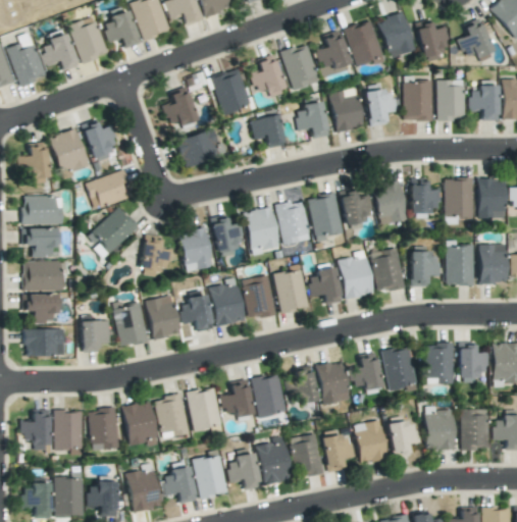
[(144,40),(171,31),(161,0),(141,0),(132,3),(144,40)]
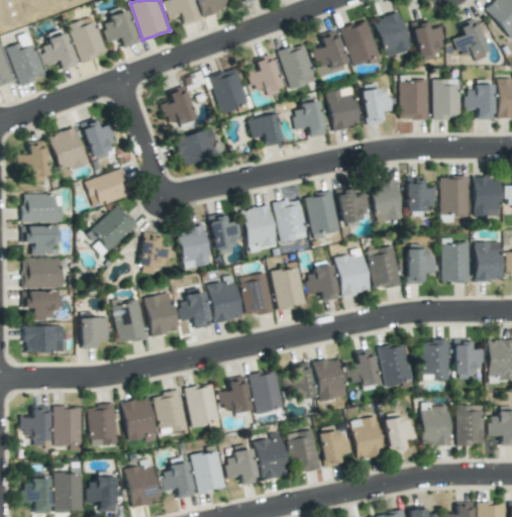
[(200,21),(193,0),(167,0),(164,1),(170,20),(182,16),(185,26),(200,21)]
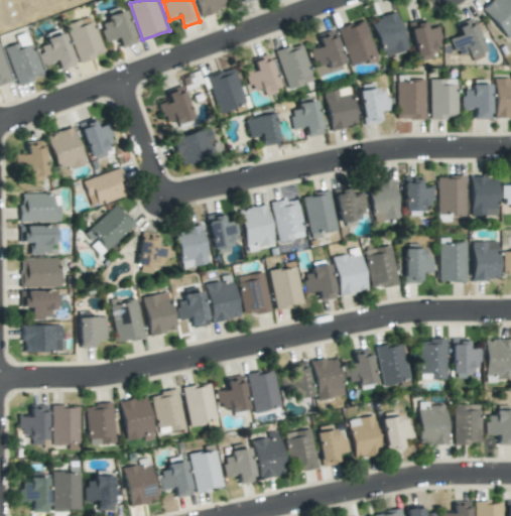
[(197,0),(202,16),(228,9),(225,0),(197,0)]
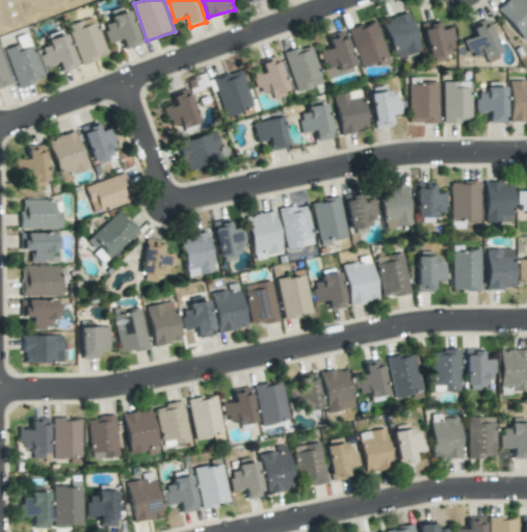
[(511,0),(501,10),(526,37),(526,0),(511,0)]
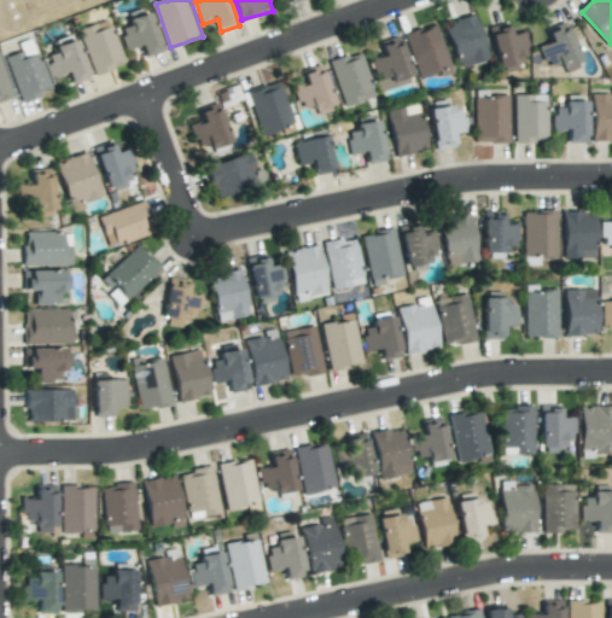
[(167,52),(155,13),(122,24),(130,51),(145,46),(149,58),(167,52)]
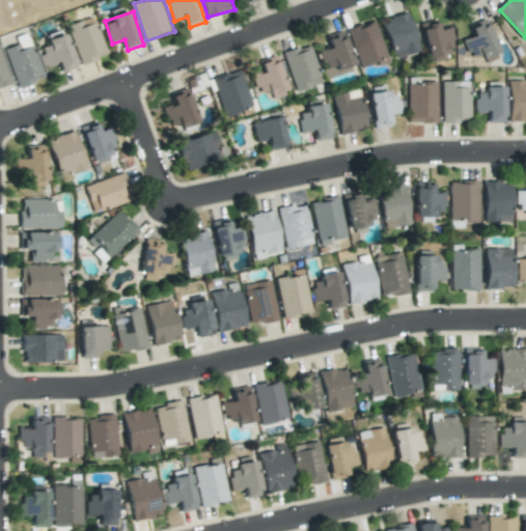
[(398,60),(424,51),(411,12),(385,22),(398,60)]
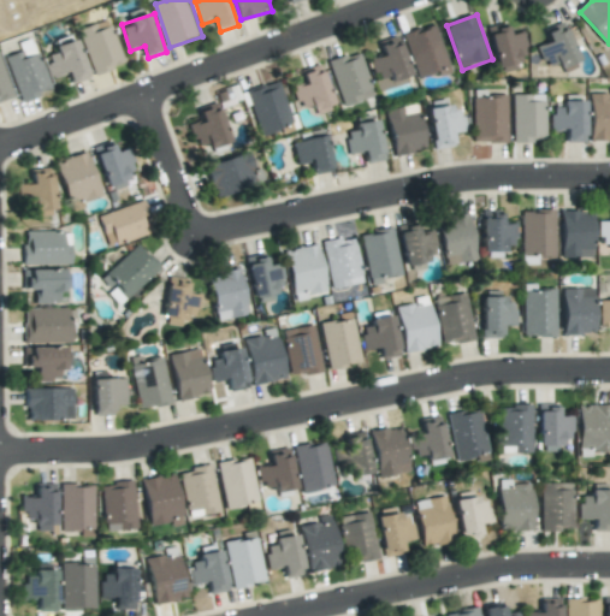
[(128,65),(113,19),(83,29),(96,75),(128,65)]
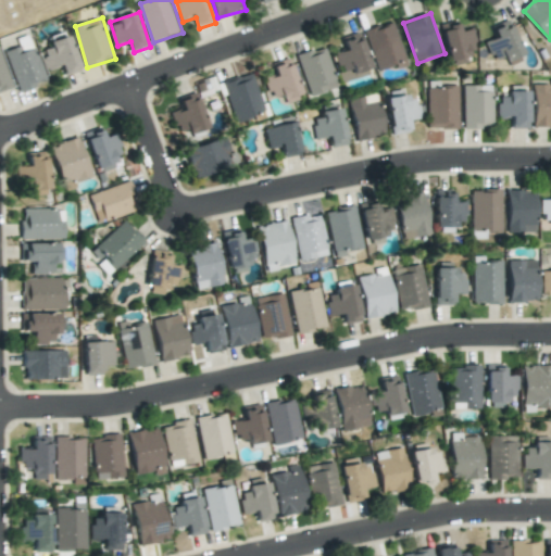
[(367,30),(382,73),(410,64),(397,21),(367,30)]
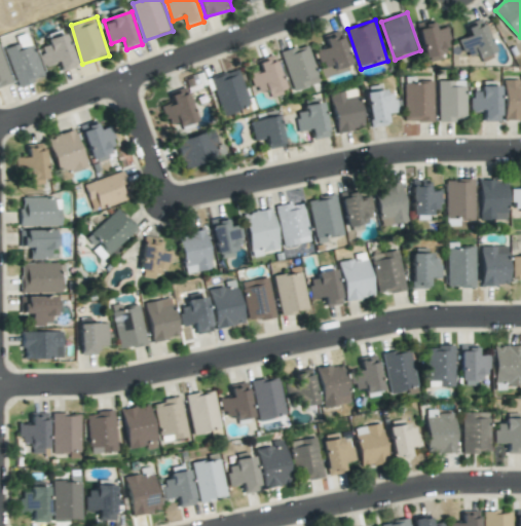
[(470,28),(473,36),(463,39),(472,61),(497,51),(486,22),(470,28)]
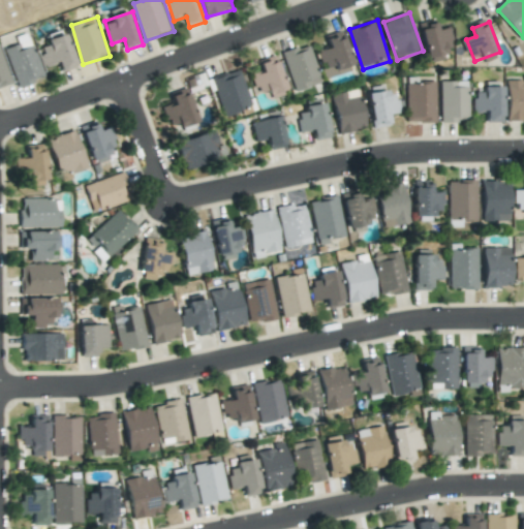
[(458,48),(456,28),(439,29),(439,23),(425,24),(427,61),(449,60),(448,49),(458,48)]
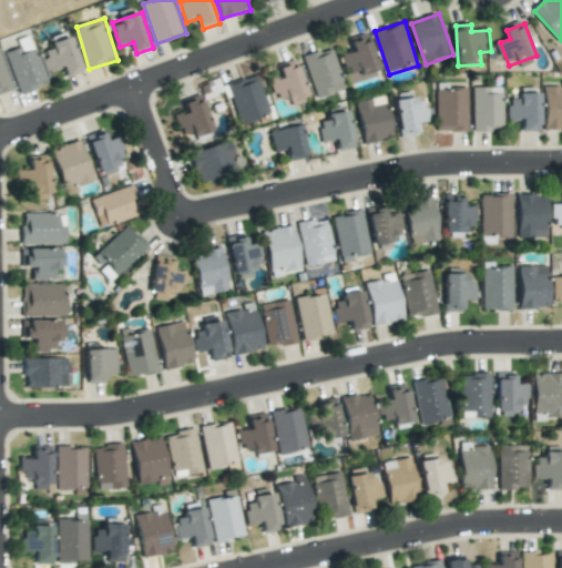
[(354,84),(384,75),(370,33),(353,39),(356,51),(344,54),(354,84)]
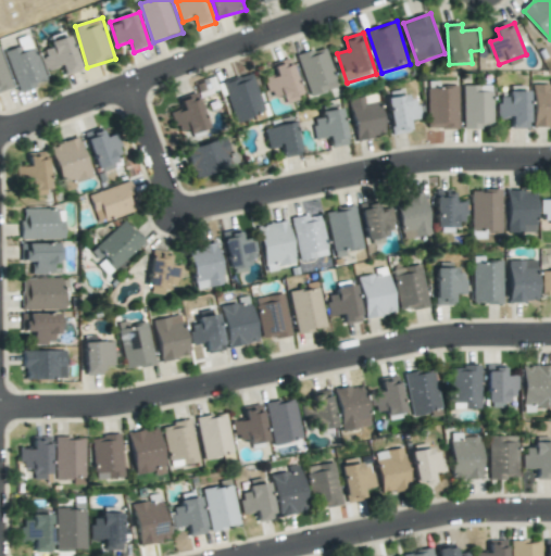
[(44,47),(52,71),(63,66),(67,77),(85,71),(73,36),(44,47)]
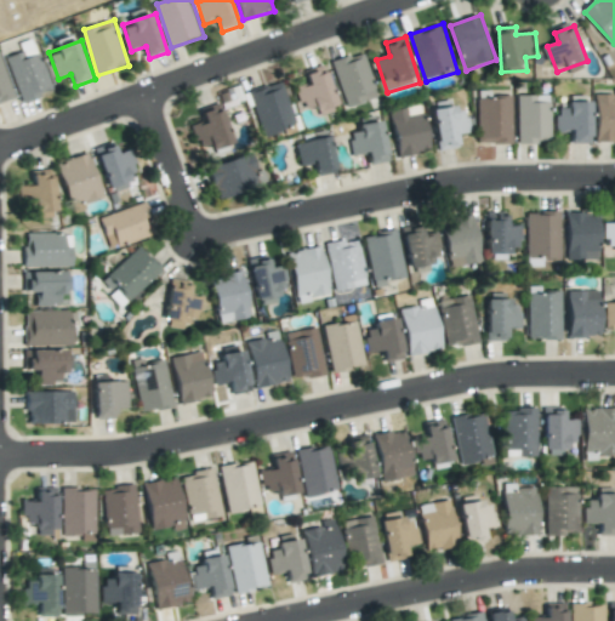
[(10,56),(24,102),(55,91),(40,46),(10,56)]
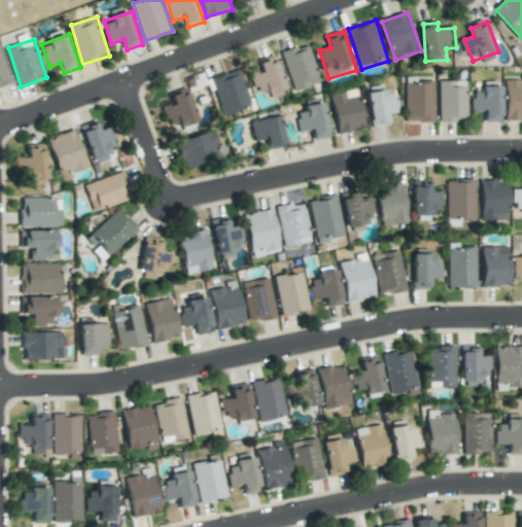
[(323,82),(312,43),(285,53),(298,91),(323,82)]
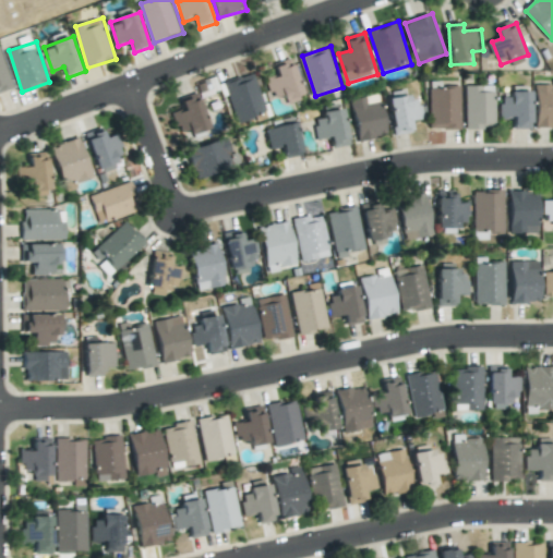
[(4,49),(0,49),(0,93),(14,89),(4,49)]
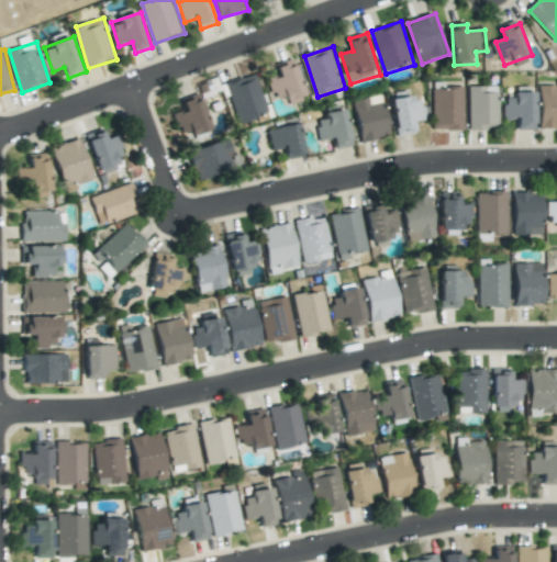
[(309,100),(297,59),(279,65),(281,76),(271,79),(277,100),(289,97),(291,105),(309,100)]
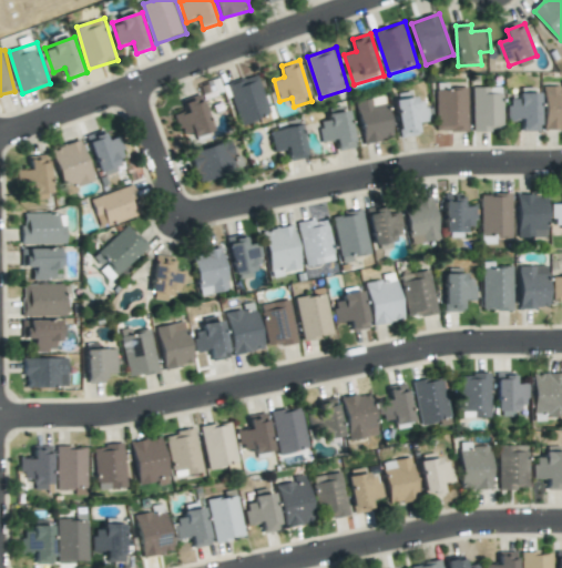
[(275,114),(259,74),(230,85),(245,125),(275,114)]
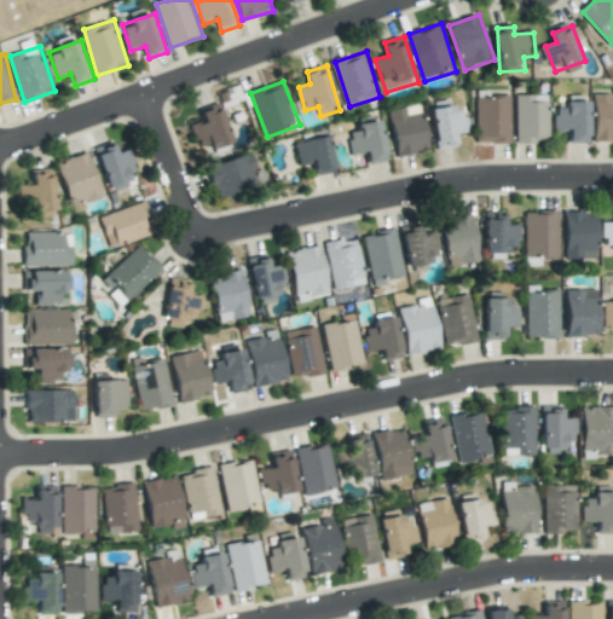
[(519,96),(519,143),(553,143),(551,94),(519,96)]
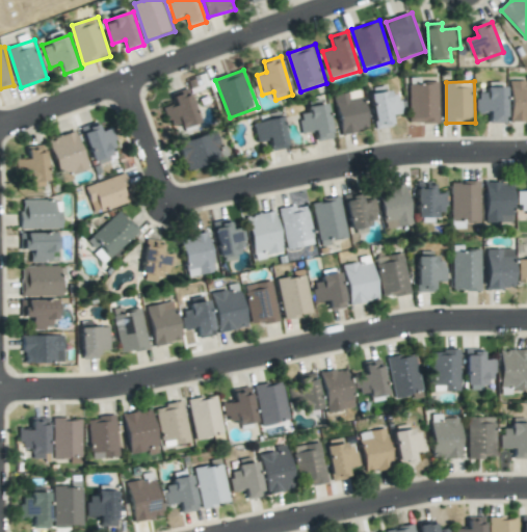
[(526,81),(512,82),(514,122),(526,122),(526,81)]
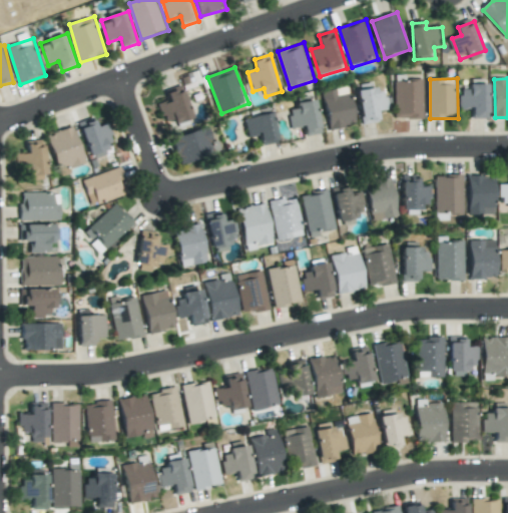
[(397,119),(426,119),(426,80),(397,80),(397,119)]
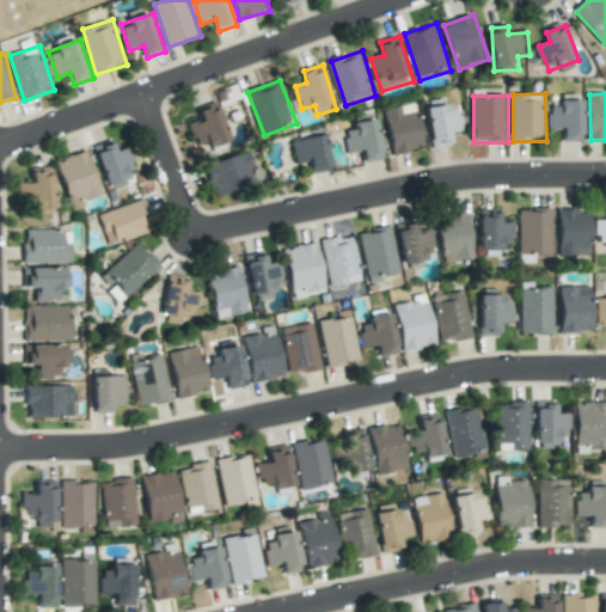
[(565,142),(586,141),(585,101),(574,101),(574,97),(562,98),(562,106),(551,106),(552,130),(565,130),(565,142)]
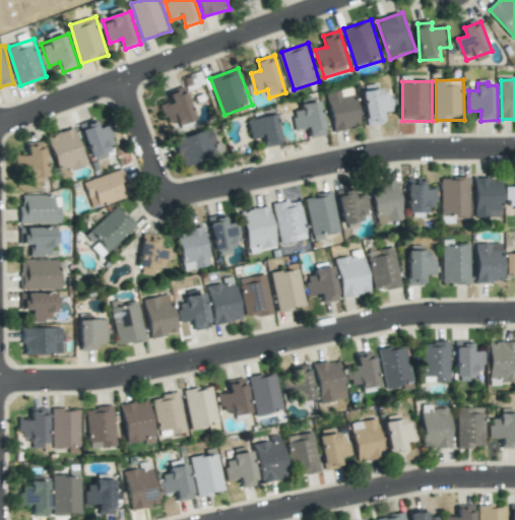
[(364,88),(371,127),(388,123),(386,113),(395,111),(392,91),(384,93),(383,84),(364,88)]
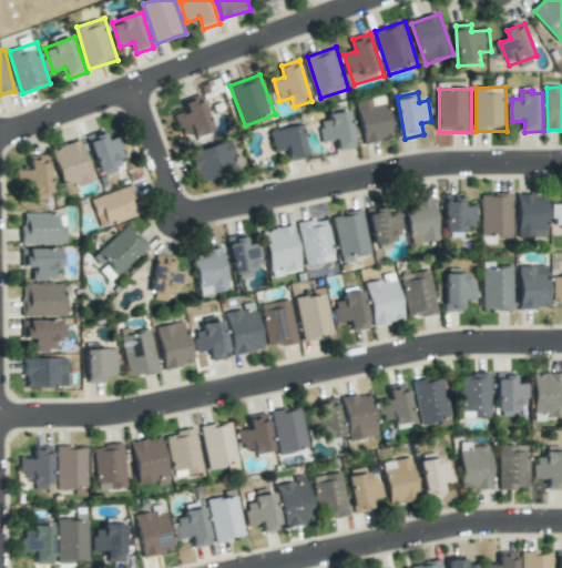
[(215,131),(204,95),(186,102),(190,111),(177,114),(185,135),(195,132),(196,138),(215,131)]
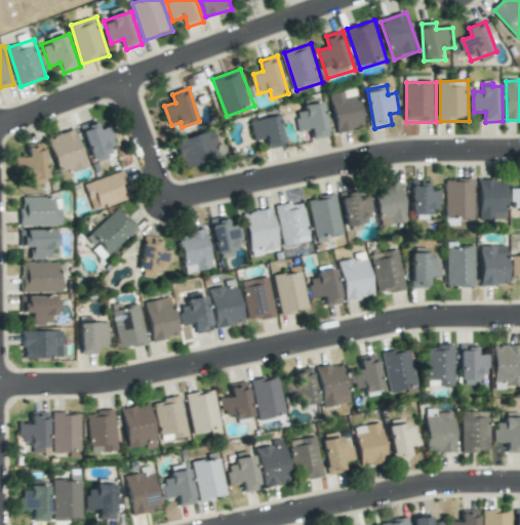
[(332,94),(340,132),(366,127),(358,88),(332,94)]
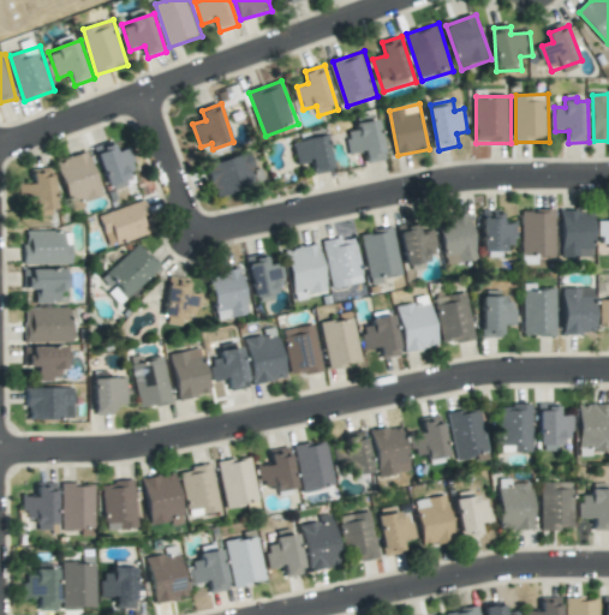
[(358,124),(359,130),(350,132),(353,154),(366,151),(370,165),(389,160),(381,119),(358,124)]
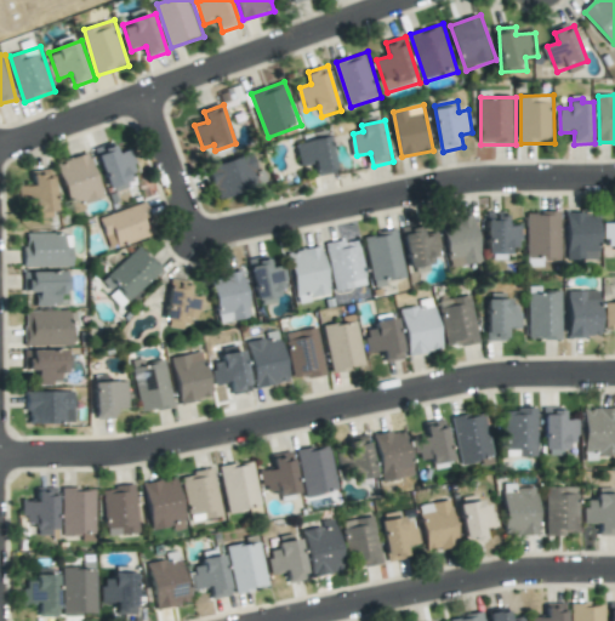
[(341,172),(332,136),(299,143),(305,167),(317,164),(320,177),(341,172)]
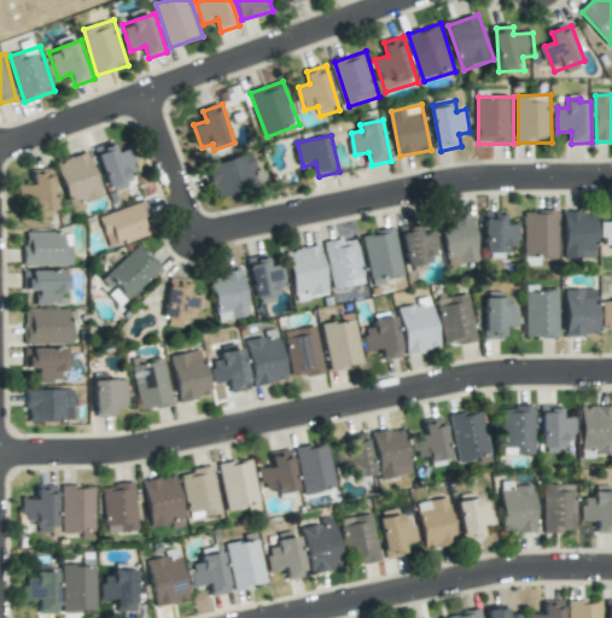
[(97,151),(115,191),(133,184),(129,175),(141,170),(132,149),(121,153),(116,143),(97,151)]
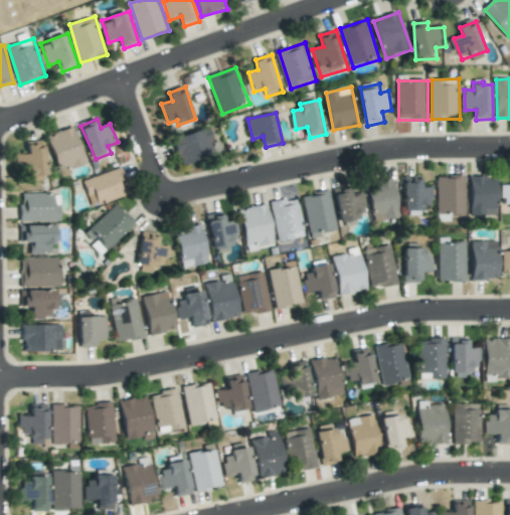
[(175,138),(183,165),(221,154),(213,127),(175,138)]
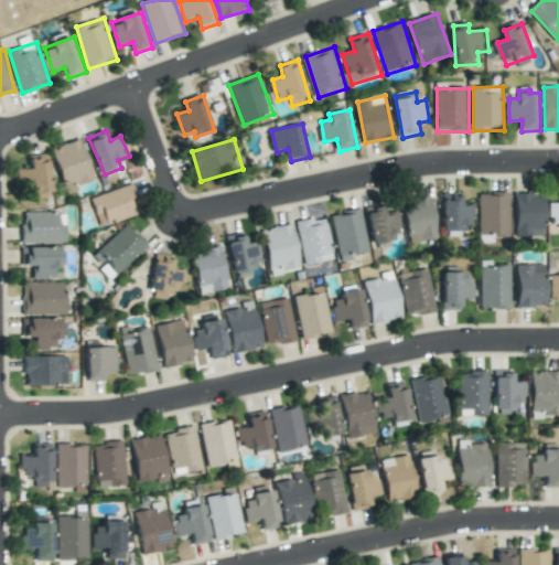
[(96,180),(84,140),(54,149),(67,189),(96,180)]
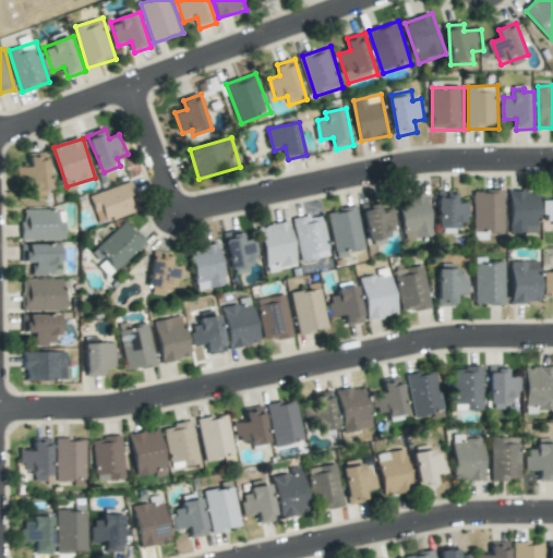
[(20,167),(20,179),(34,178),(34,196),(52,195),(50,154),(32,154),(32,167),(20,167)]
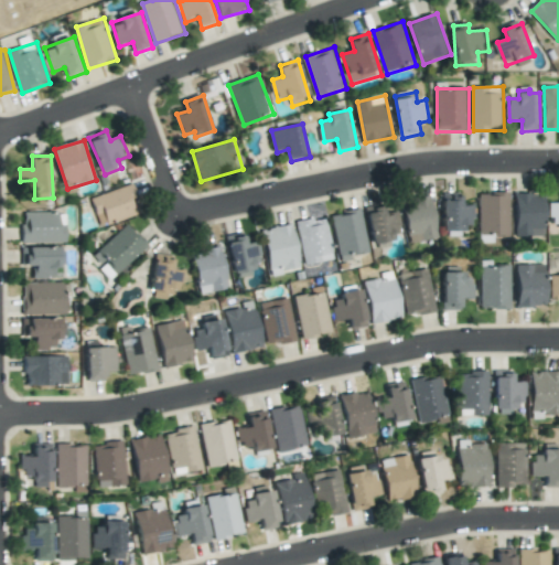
[(93,199),(104,227),(144,213),(135,183),(93,199)]
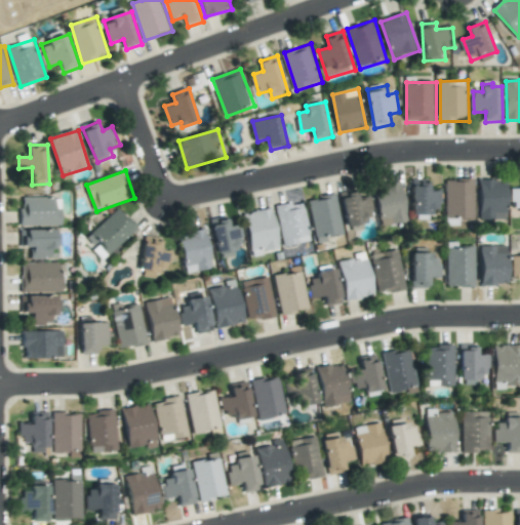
[(443,191),(431,191),(431,178),(413,179),(414,213),(443,212),(443,191)]
